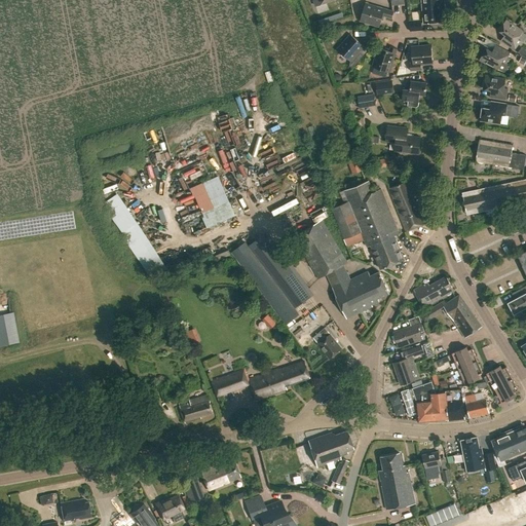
[(444,9),(443,0),(421,0),(423,23),(443,22),(442,9),(444,9)]
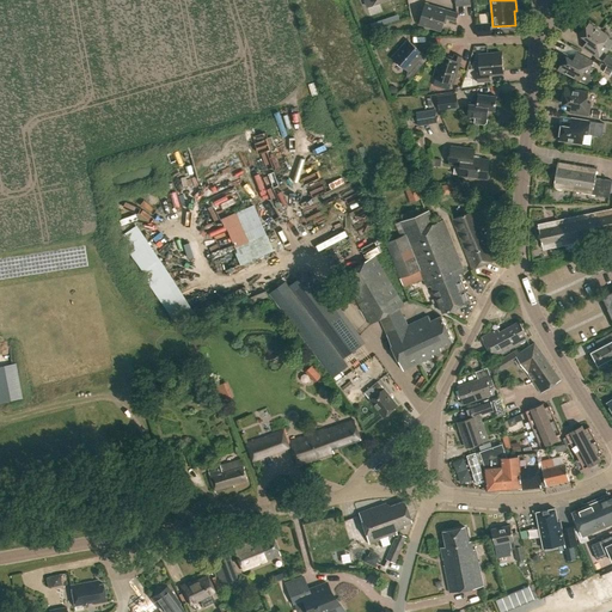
[(456,23),(458,13),(439,7),(438,8),(426,5),(420,24),(441,30),(445,19),(456,23)]
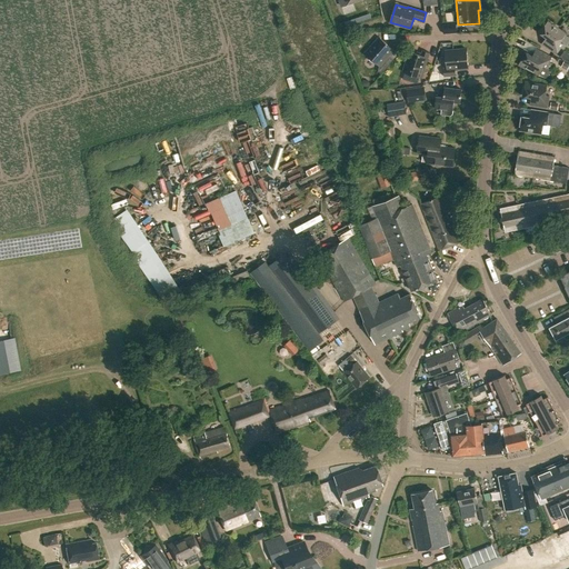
[(539,32),(547,38),(542,43),(556,55),(563,45),(560,41),(566,35),(548,21),(539,32)]
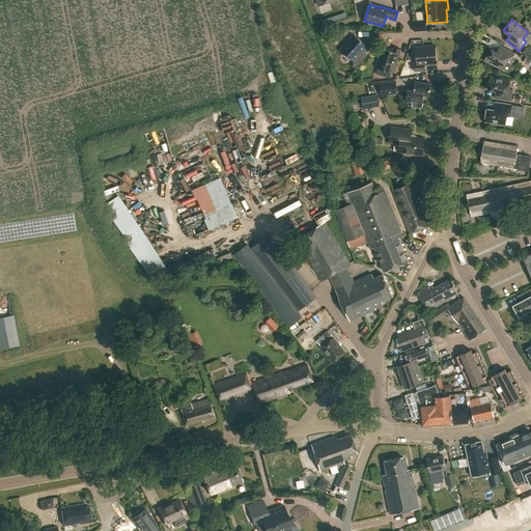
[(413,22),(414,31),(428,30),(427,21),(413,22)]
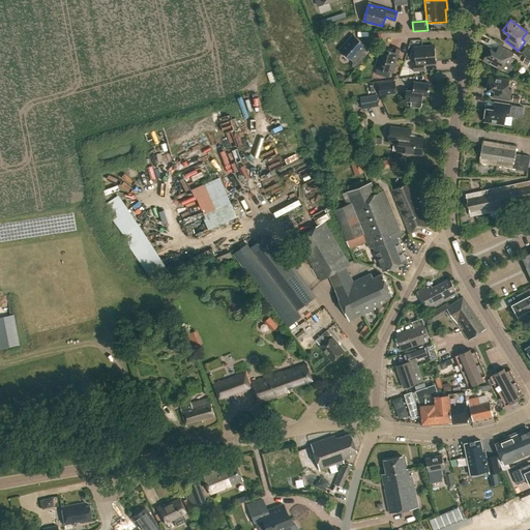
[(341,51),(353,62),(361,53),(362,54),(371,45),(364,39),(361,42),(353,36),(341,51)]
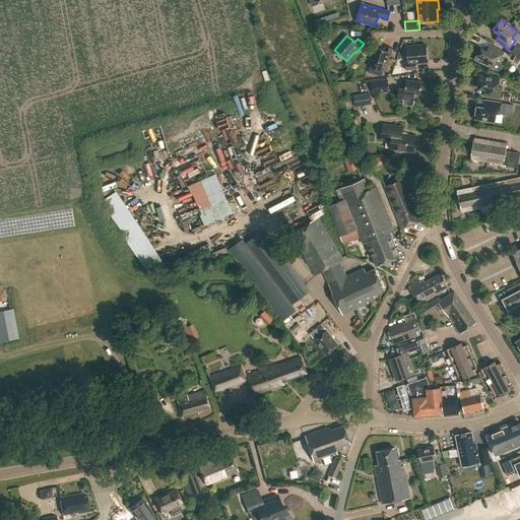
[(404,62),(405,69),(416,68),(416,64),(429,63),(427,45),(407,47),(408,61),(404,62)]
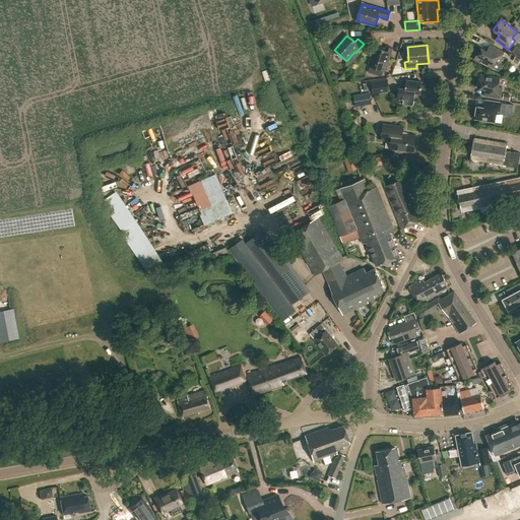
[(492,69),(493,68),(498,71),(501,70),(503,66),(502,63),(505,58),(502,57),(504,52),(490,45),(486,51),(479,48),(474,59),(492,69)]
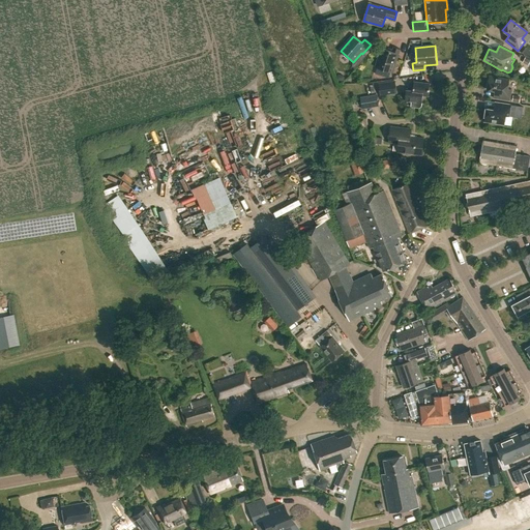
[(376,67),(392,72),(396,61),(398,61),(401,50),(393,48),(392,52),(381,49),(376,67)]
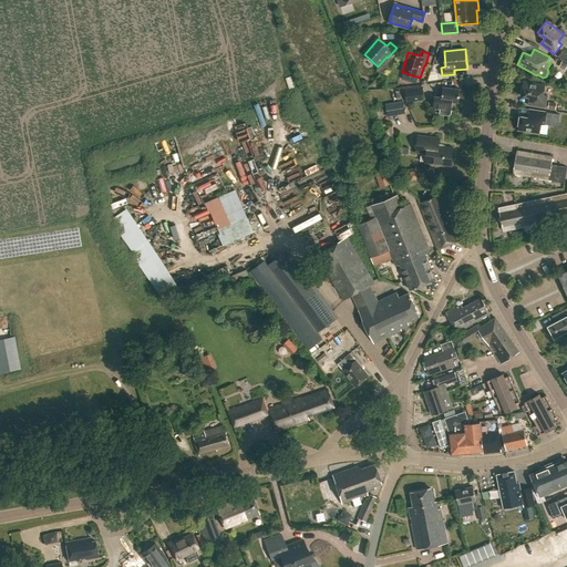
[(521,96),(528,98),(527,105),(545,107),(547,95),(543,94),(545,85),(523,82),(521,96)]
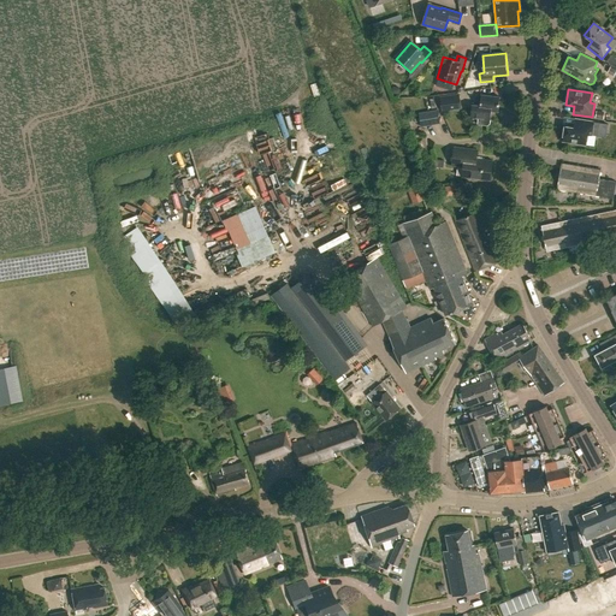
[(438,99),(440,112),(460,108),(457,96),(438,99)]
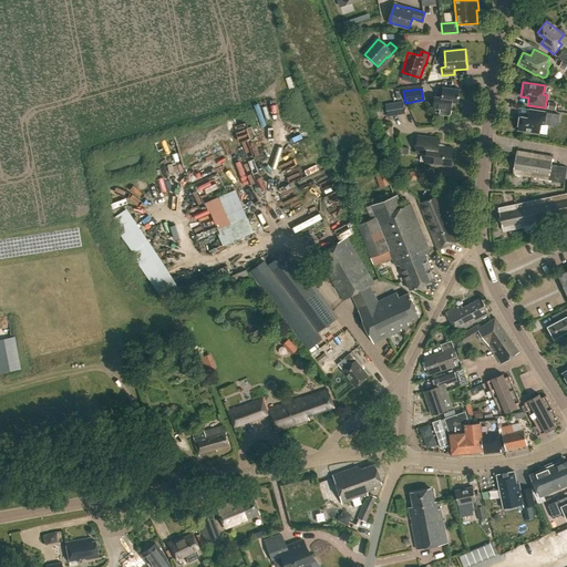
[(459,90),(441,89),(440,99),(434,98),(434,96),(433,96),(432,110),(439,110),(439,115),(447,116),(450,114),(451,103),(457,104),(459,90)]
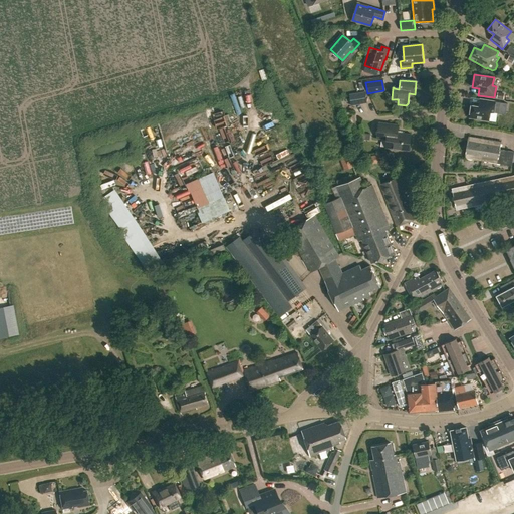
[(347,95),(349,106),(365,103),(363,93),(347,95)]
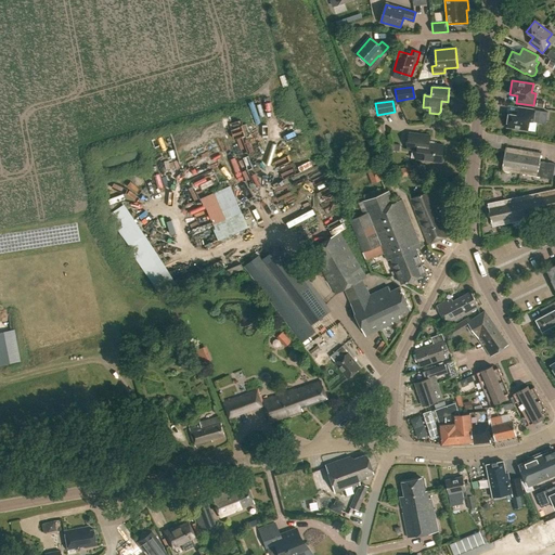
[(510,114),(507,127),(528,131),(530,121),(533,121),(544,124),(547,123),(549,113),(536,111),(518,107),(517,115),(510,114)]
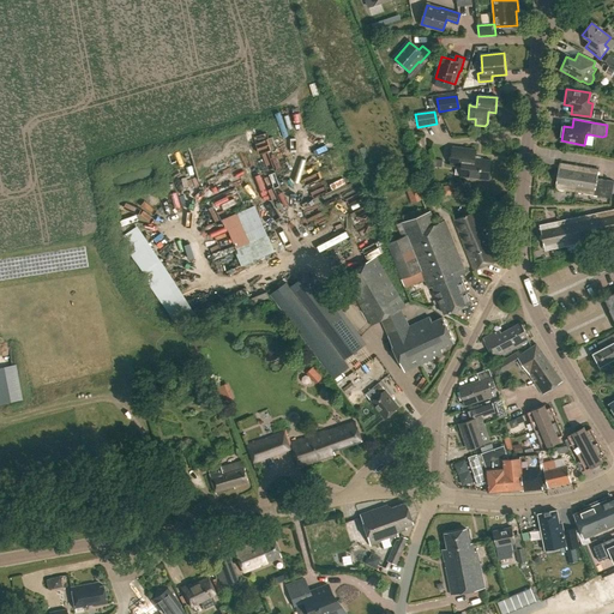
[(246,133),(250,140),(257,137),(253,130),(246,133)]
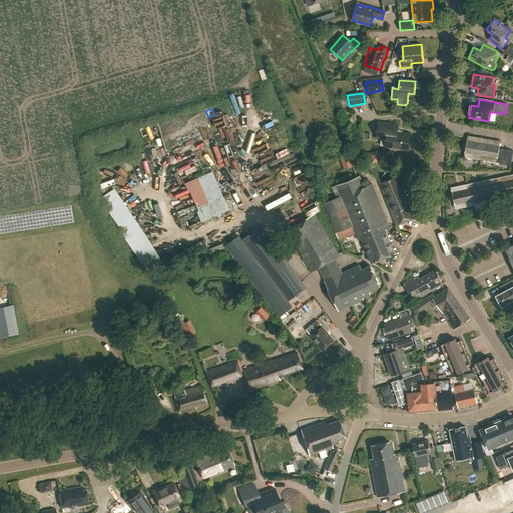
[(269,127),(281,124),(279,115),(267,118),(269,127)]
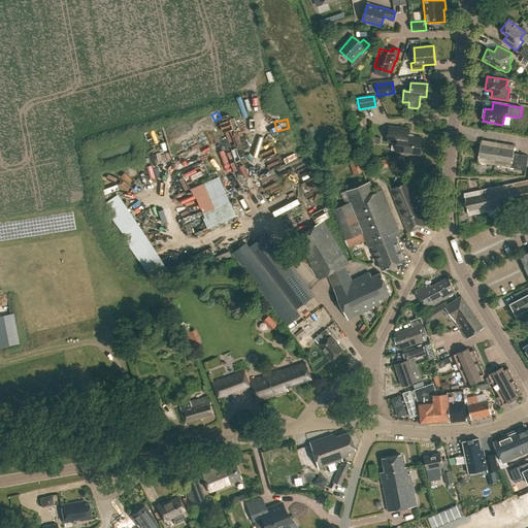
[(387,141),(397,142),(396,151),(420,154),(421,137),(407,135),(408,128),(389,126),(387,141)]
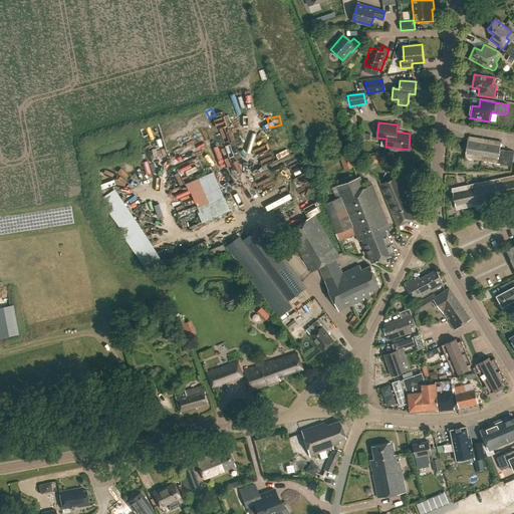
[(267,136),(270,142),(287,133),(283,126),(267,136)]
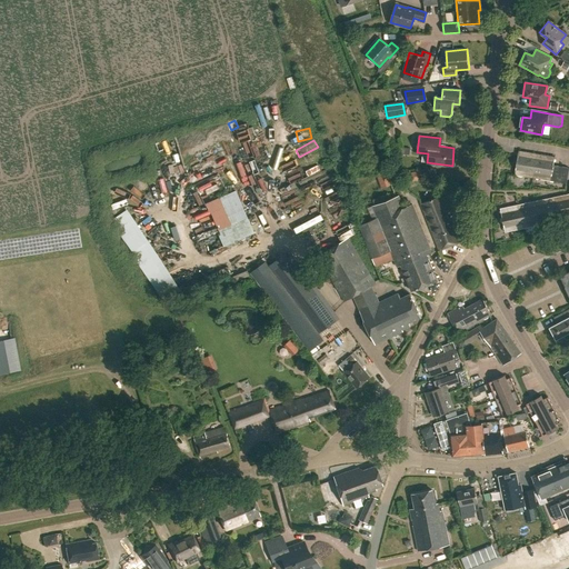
[(255,148),(259,161),(265,160),(260,146),(255,148)]
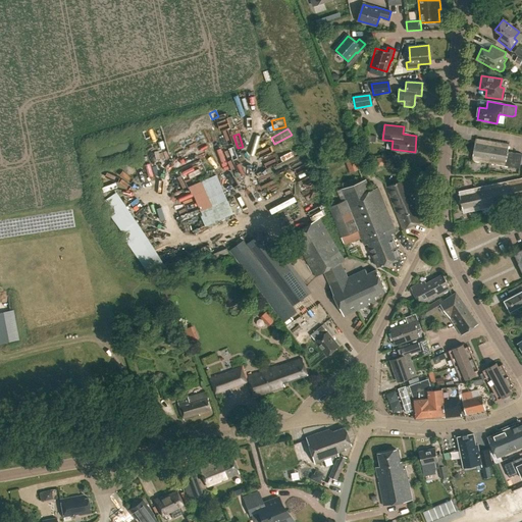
[(472,160),(488,163),(492,141),(476,138),(472,160)]
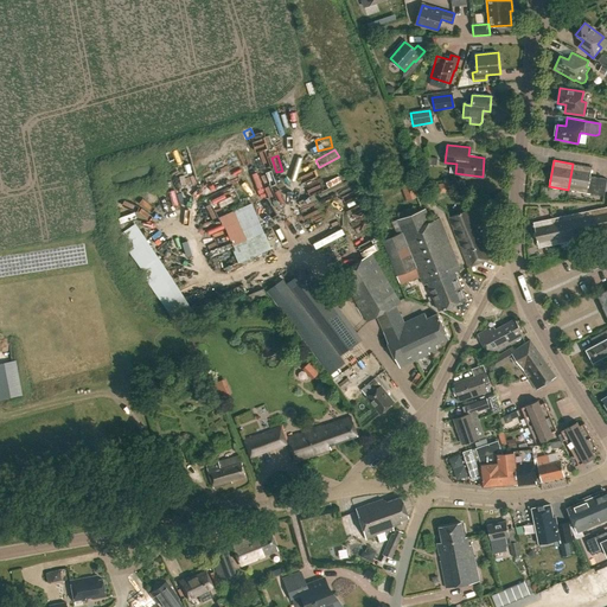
[(568,190),(605,196),(606,180),(606,179),(590,177),(592,167),(573,164),(568,190)]
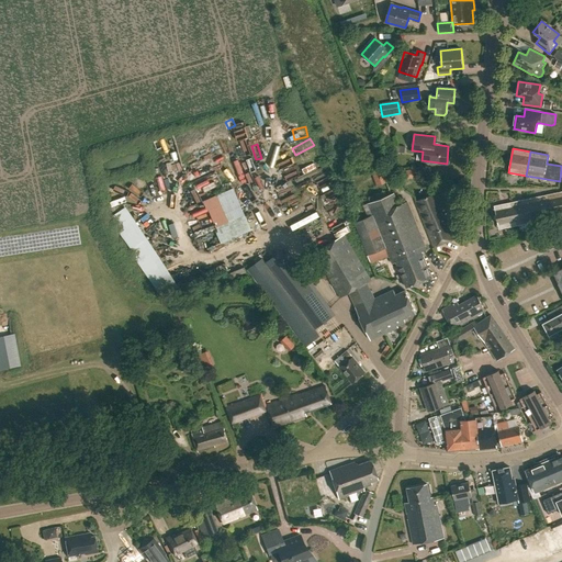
[(300,180),(327,167),(325,161),(296,175),(300,180)]
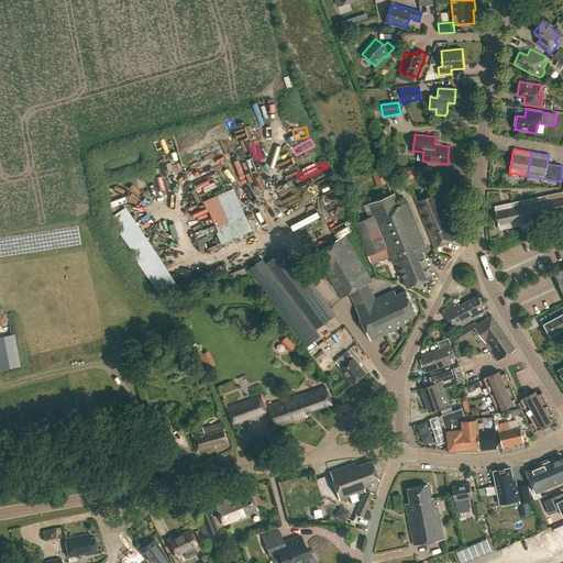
[(372,173),(377,186),(387,181),(382,168),(372,173)]
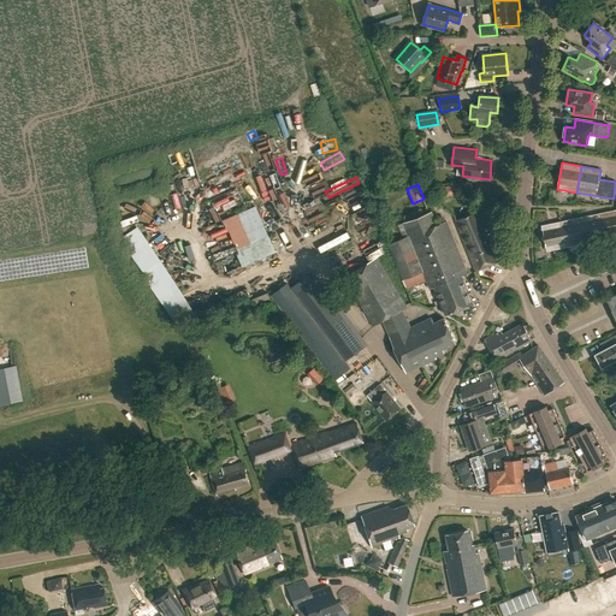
[(437,188),(440,199),(452,195),(449,184),(437,188)]
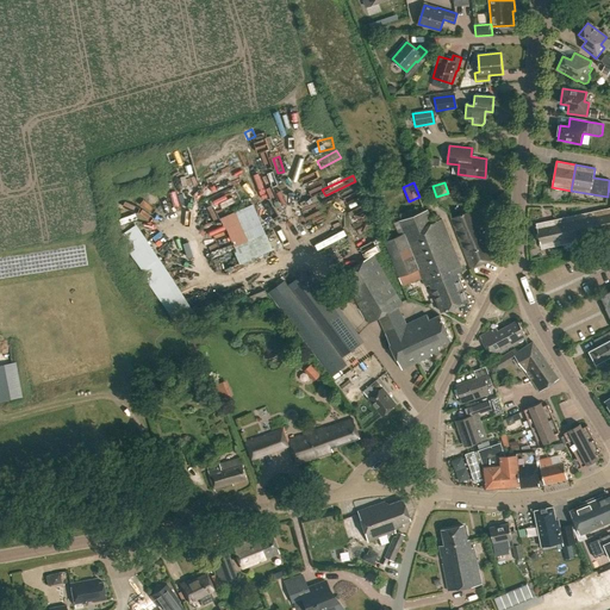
[(279,191),(282,199),(291,195),(287,187),(279,191)]
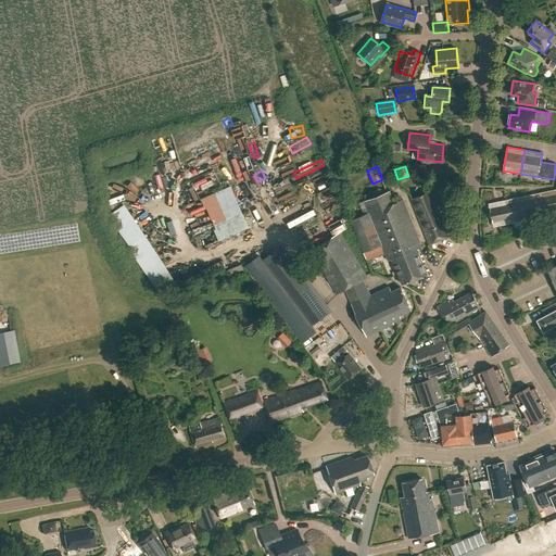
[(203,184),(200,177),(184,185),(188,196),(219,181),(217,177),(203,184)]
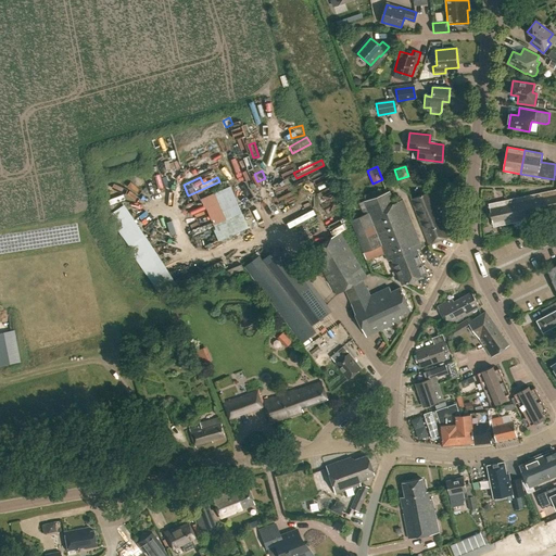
[(555,189),(541,192),(545,216),(555,214),(555,189)]
